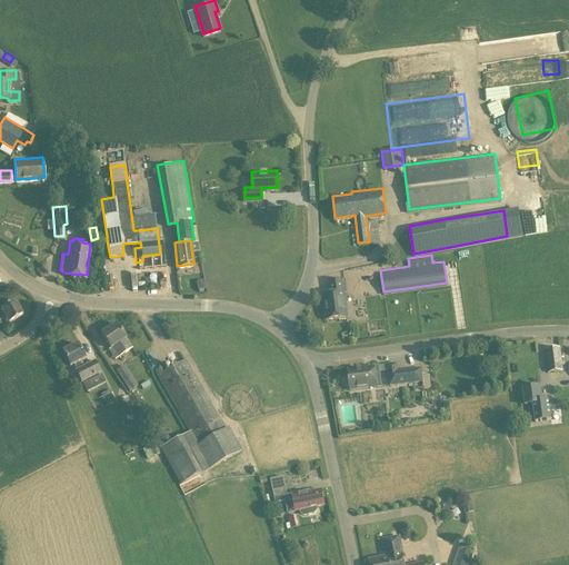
[(347,314),(343,289),(346,288),(345,276),(330,278),(331,290),(323,291),(327,317),(347,314)]
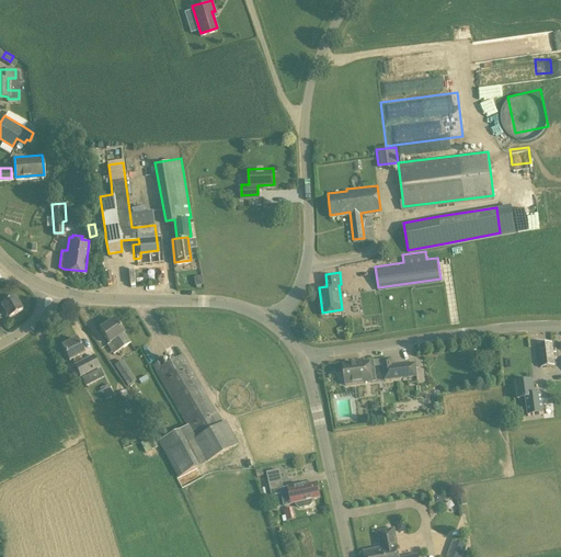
[(12,291),(23,304),(32,297),(22,283),(12,291)]
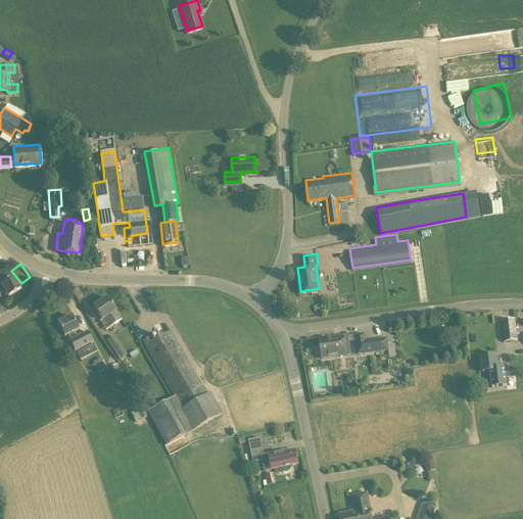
[(0,290),(5,288),(8,293),(20,286),(12,274),(0,281),(1,282),(0,282),(0,290)]
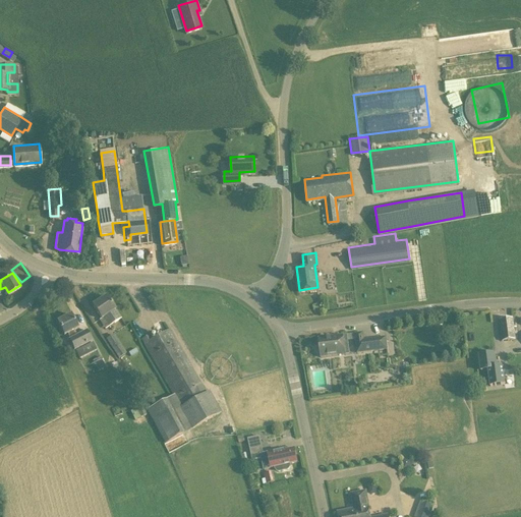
[(106,293),(93,302),(102,317),(103,314),(108,323),(120,316),(106,293)]
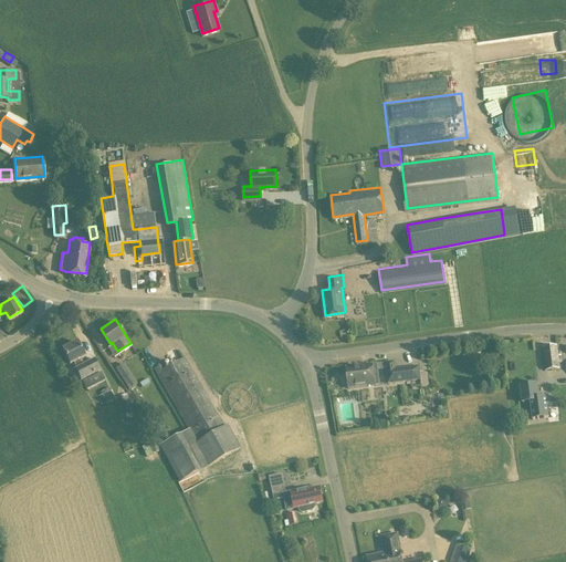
[(76,339),(62,346),(70,361),(84,353),(76,339)]
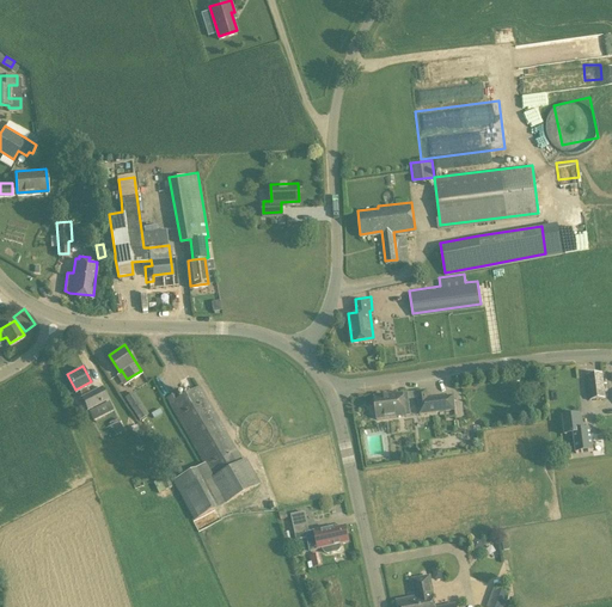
[(605,394),(603,369),(587,372),(589,396),(605,394)]
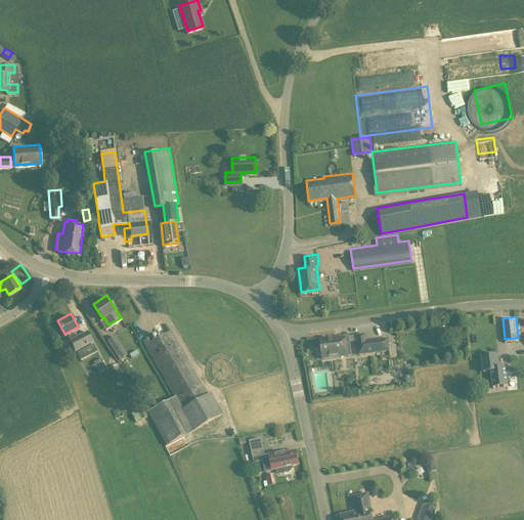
[(153,338),(149,334),(141,339),(180,407),(174,410),(171,405),(151,416),(166,443),(185,433),(190,430),(222,412),(210,390),(208,391),(171,328),(153,338)]
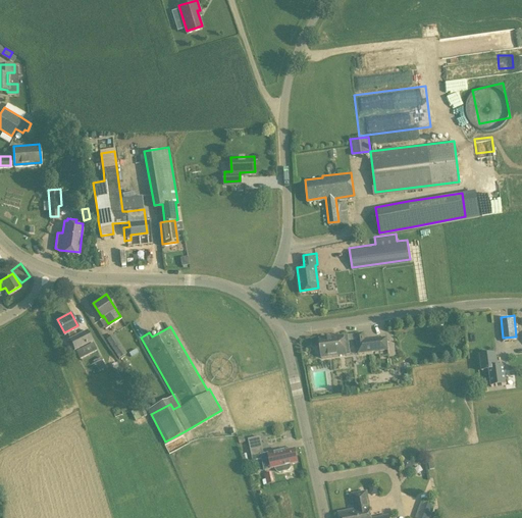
[(74,348),(92,339),(87,327),(68,337),(74,348)]
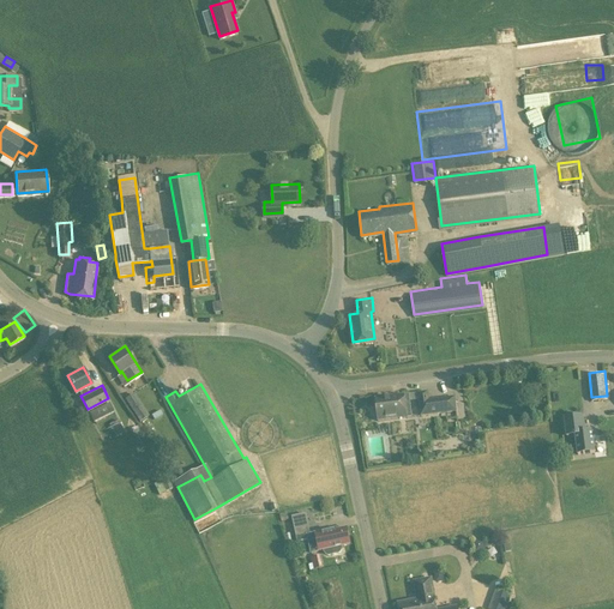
[(427,387),(417,389),(417,396),(421,412),(457,409),(455,393),(429,396),(427,387)]
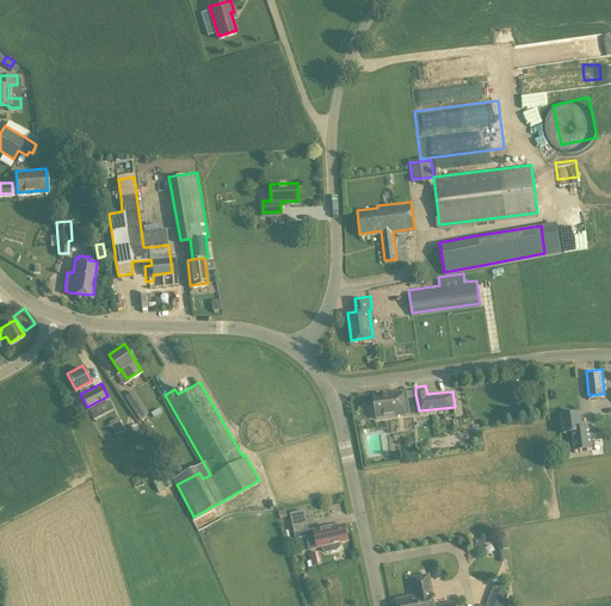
[(124,394),(139,416),(148,410),(133,388),(124,394)]
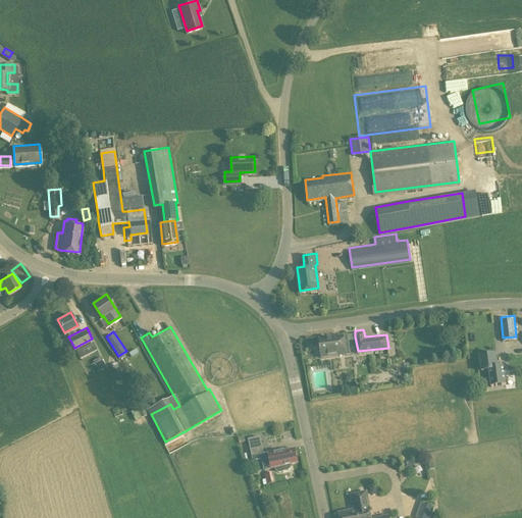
[(346,352),(344,333),(319,335),(321,355),(346,352)]
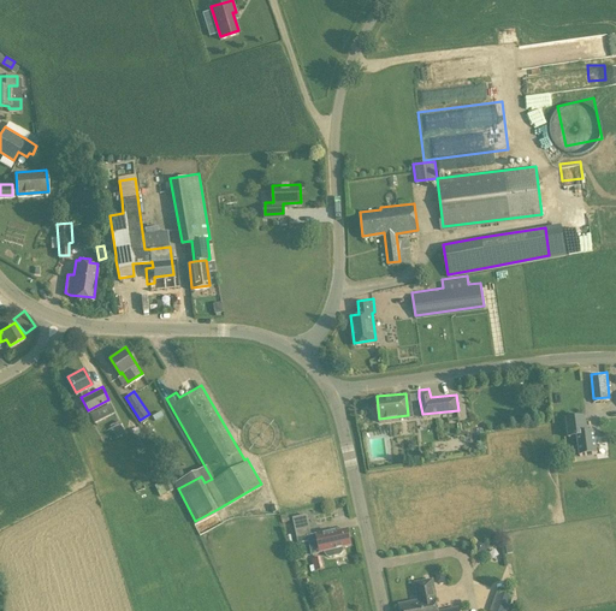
[(110,401),(89,411),(94,420),(114,409),(110,401)]
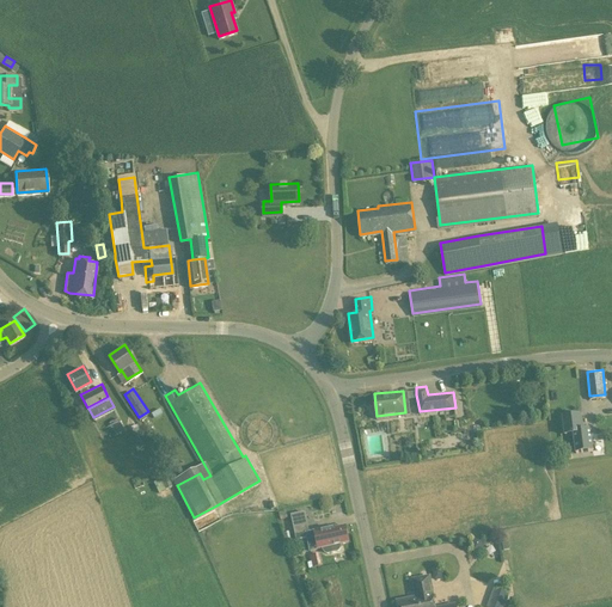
[(581,411),(563,414),(564,430),(576,430),(577,442),(592,440),(591,428),(583,428),(581,411)]
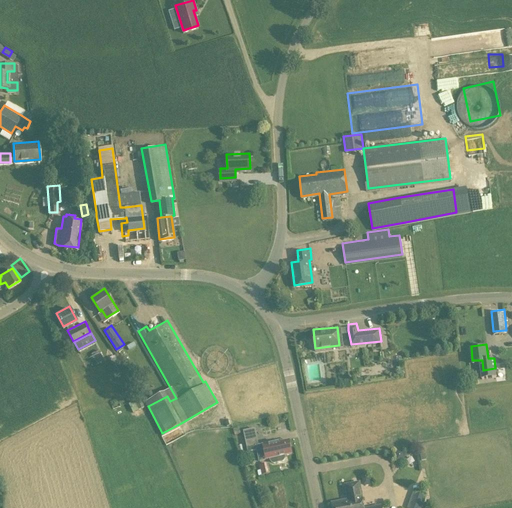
[(98,348),(91,351),(94,357),(101,354),(98,348)]
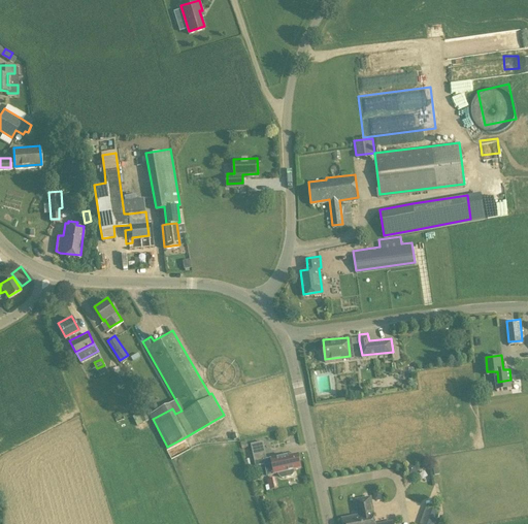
[(120,364),(113,368),(121,382),(127,378),(120,364)]
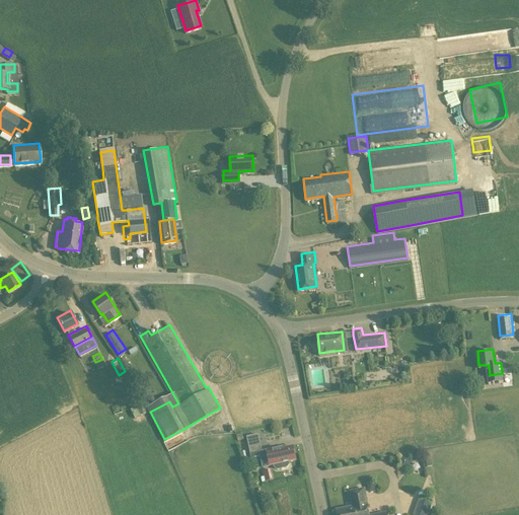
[(141,401),(130,407),(135,416),(146,410),(141,401)]
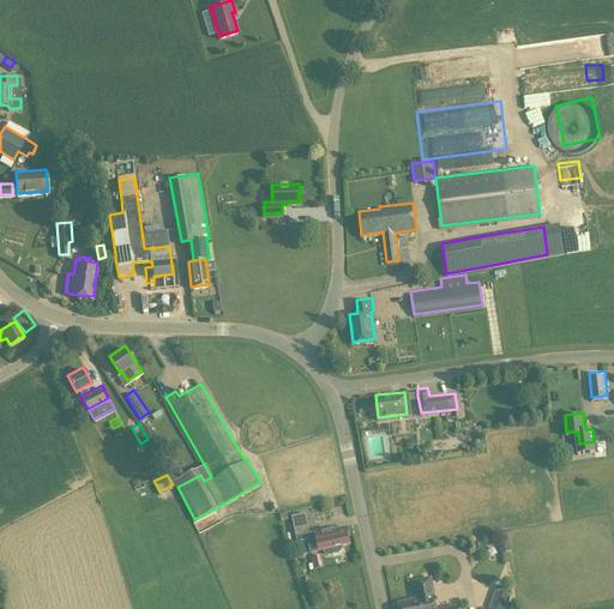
[(311,549),(323,547),(324,549),(325,552),(327,552),(338,549),(341,548),(342,546),(341,543),(350,541),(347,525),(336,526),(336,525),(309,531),(305,510),(292,512),(298,537),(308,536),(311,549)]
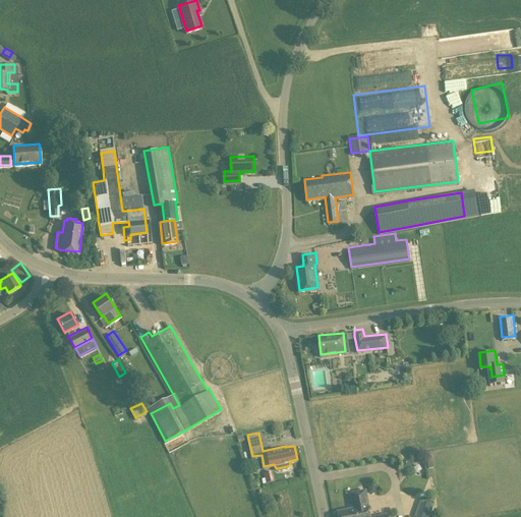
[(265,475),(262,476),(263,481),(274,478),(272,468),(264,470),(265,475)]
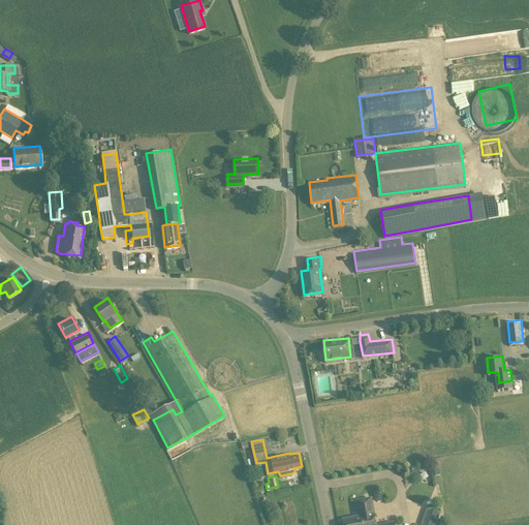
[(382,488),(373,490),(375,499),(384,497),(382,488)]
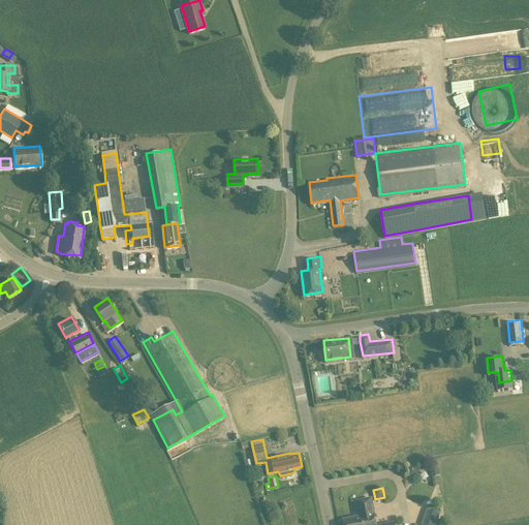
[(358,515),(342,517),(343,524),(394,524),(394,519),(374,523),(369,495),(354,498),(358,515)]
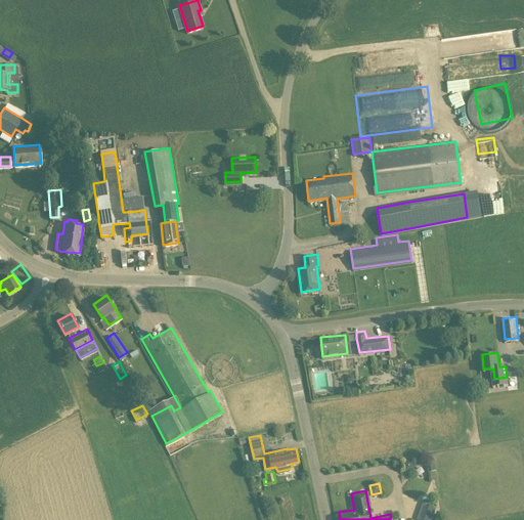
[(417,518),(422,519),(430,519),(437,503),(423,497),(417,518)]
